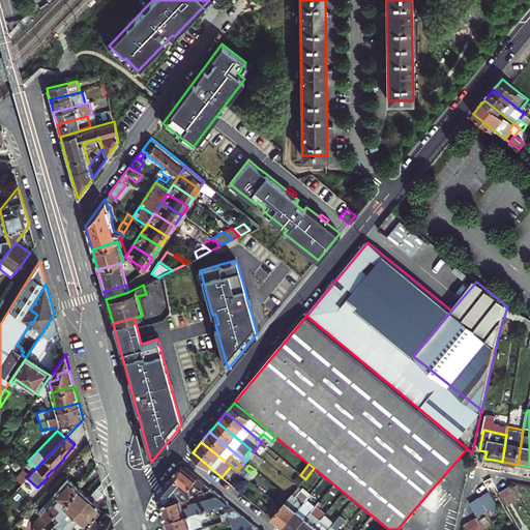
[(177,471),(174,475),(185,484),(189,480),(200,490),(208,492),(211,489),(181,467),(177,471)]
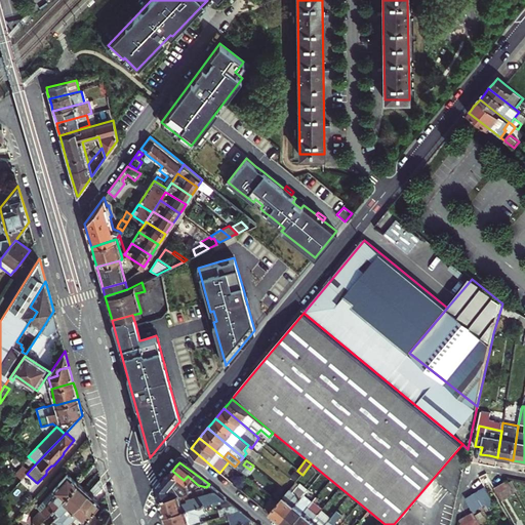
[(161,499),(206,487),(198,485),(188,476),(184,480),(172,471),(165,479),(158,488),(161,499)]
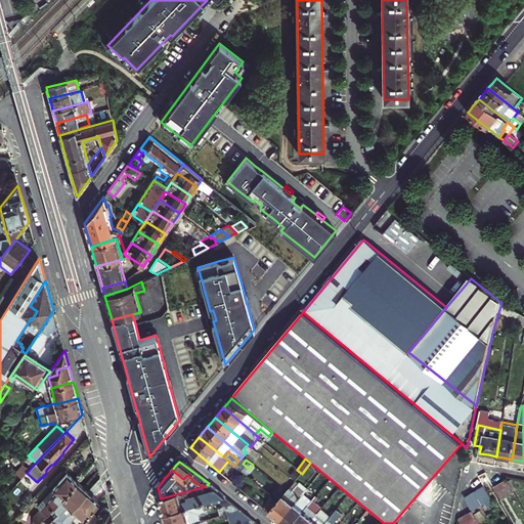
[(300,475),(295,470),(290,476),(296,481),(300,475)]
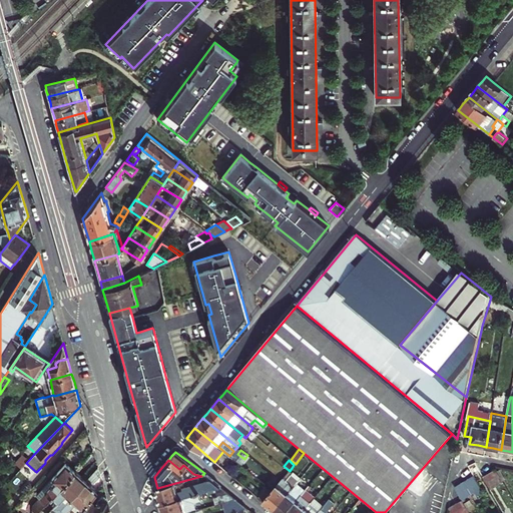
[(54,495),(76,470),(71,467),(65,461),(51,475),(52,476),(36,494),(40,497),(32,506),(32,509),(35,512),(38,512),(39,512),(54,495)]
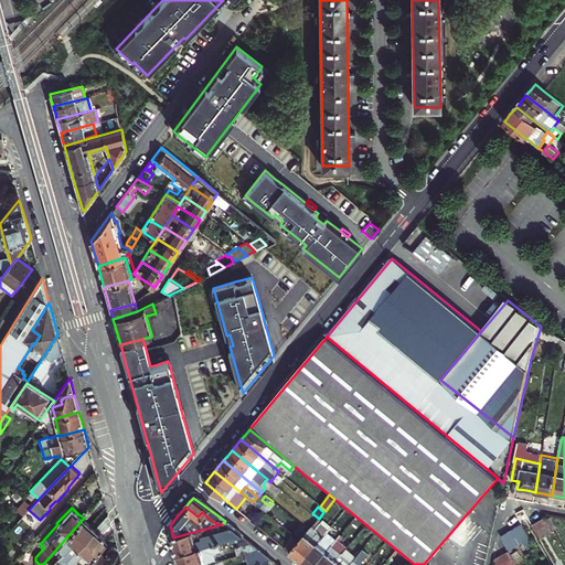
[(107,514),(95,529),(63,564),(73,564),(76,562),(80,564),(84,564),(87,562),(99,547),(107,539),(102,534),(110,524),(107,514)]
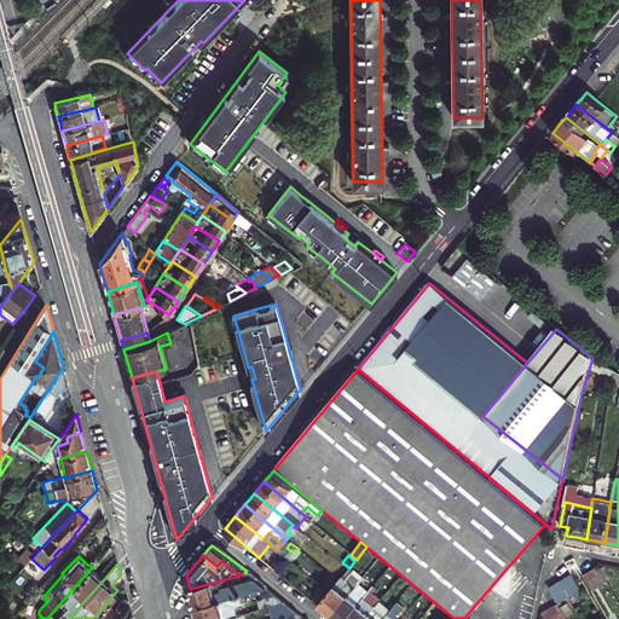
[(583,574),(593,591),(606,583),(608,582),(599,566),(583,574)]
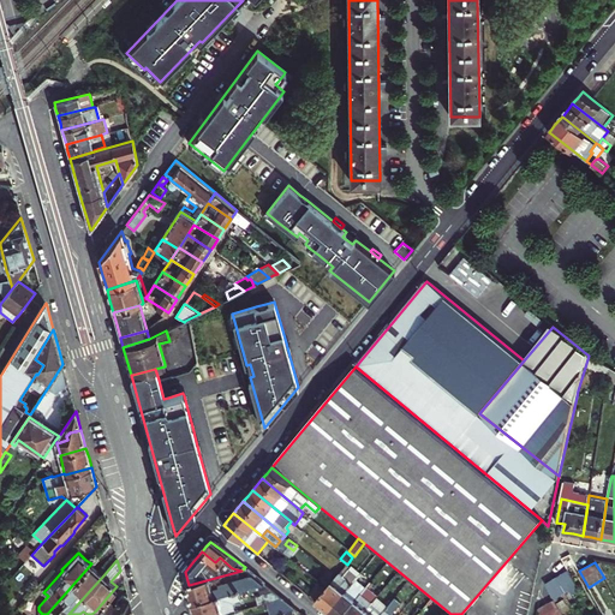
[(91,563),(65,593),(65,597),(69,601),(72,599),(64,610),(69,614),(103,575),(97,569),(91,563)]
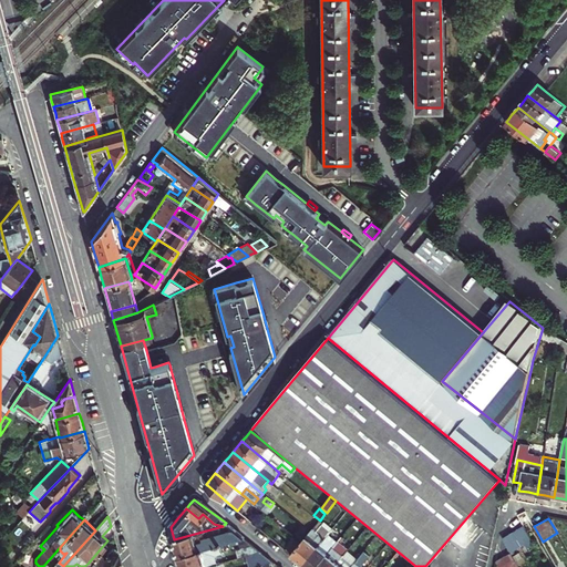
[(301,543),(291,555),(298,559),(303,565),(326,538),(317,532),(323,524),(320,521),(318,523),(310,533),(301,543)]
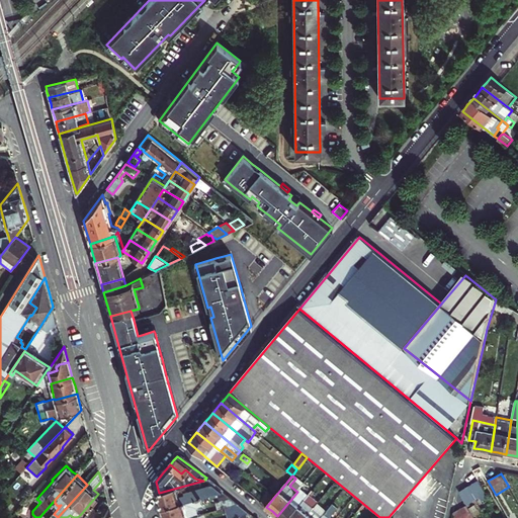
[(295,479),(289,486),(297,492),(305,483),(296,477),(295,479)]
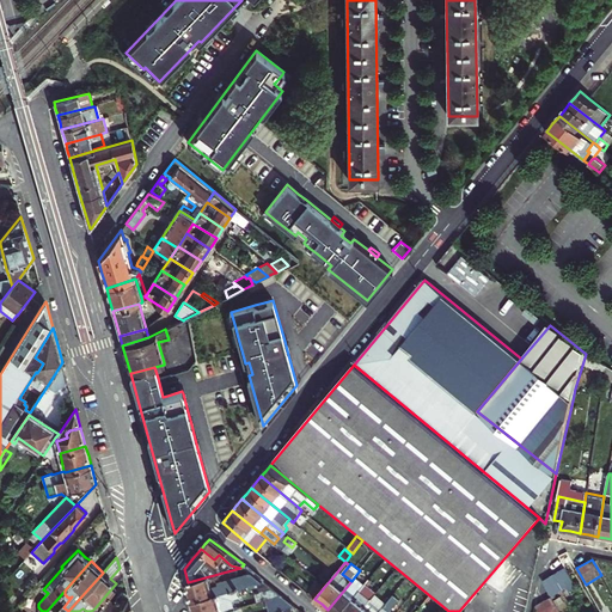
[(191,592),(194,601),(238,588),(264,581),(244,564),(240,568),(188,582),(191,592)]
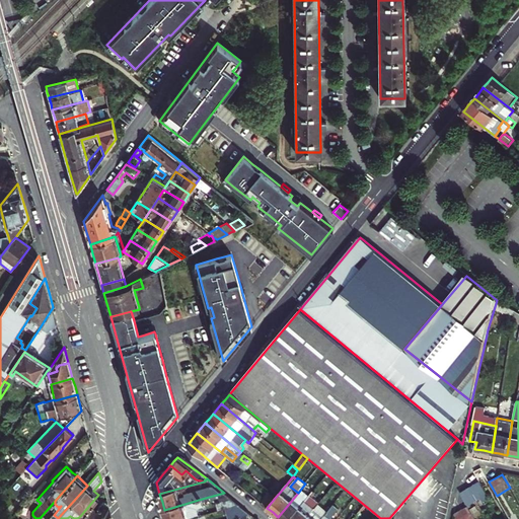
[(419,491),(428,498),(436,488),(427,480),(419,491)]
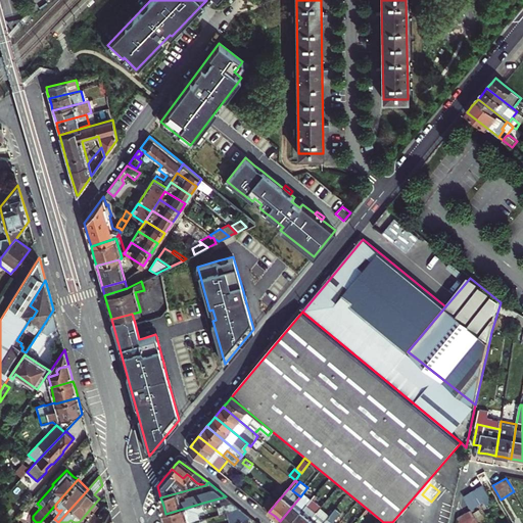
[(476,488),(484,503),(491,498),(483,485),(476,488)]
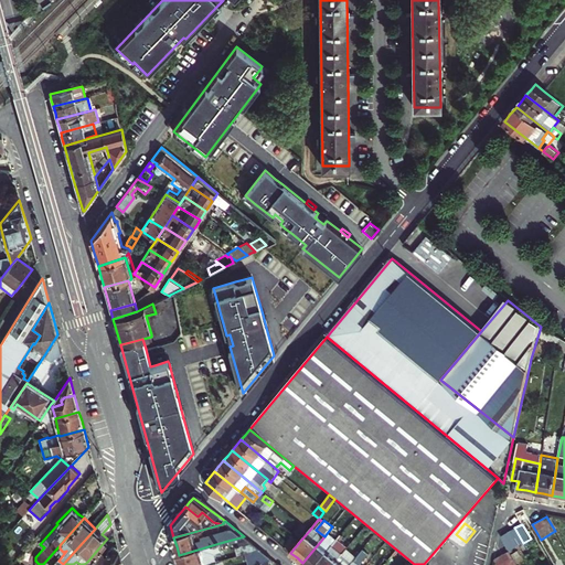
[(332,526),(324,536),(302,563),(305,564),(316,564),(339,537),(341,535),(332,526)]
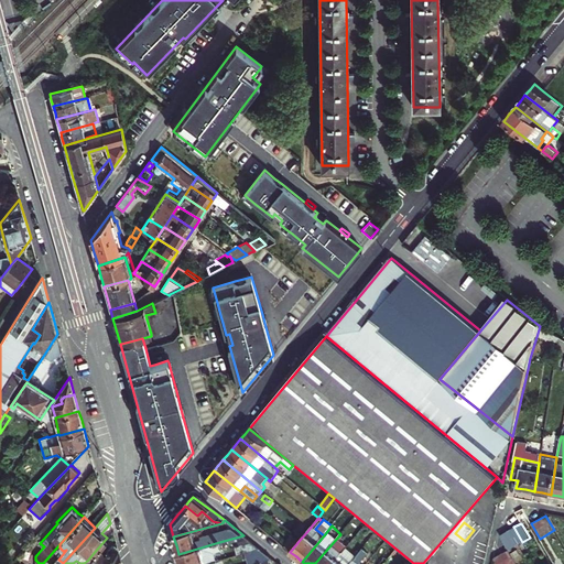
[(522,542),(513,527),(499,535),(508,550),(522,542)]
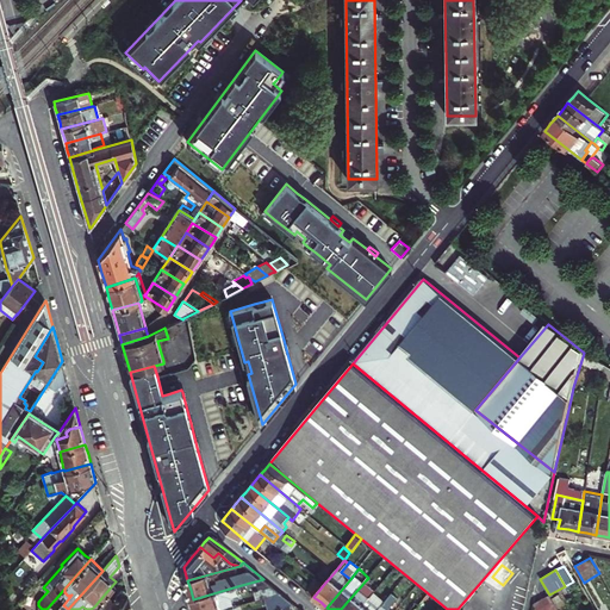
[(324,584),(317,578),(306,591),(313,597),(324,584)]
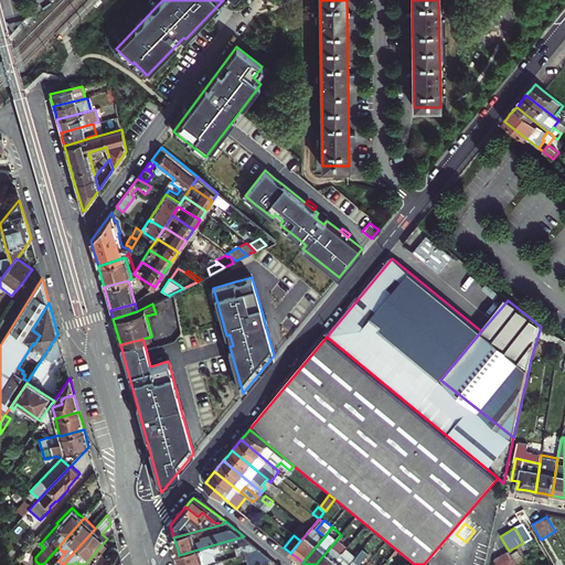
[(332,564),(345,550),(348,547),(340,542),(342,540),(339,537),(316,564),(332,564)]
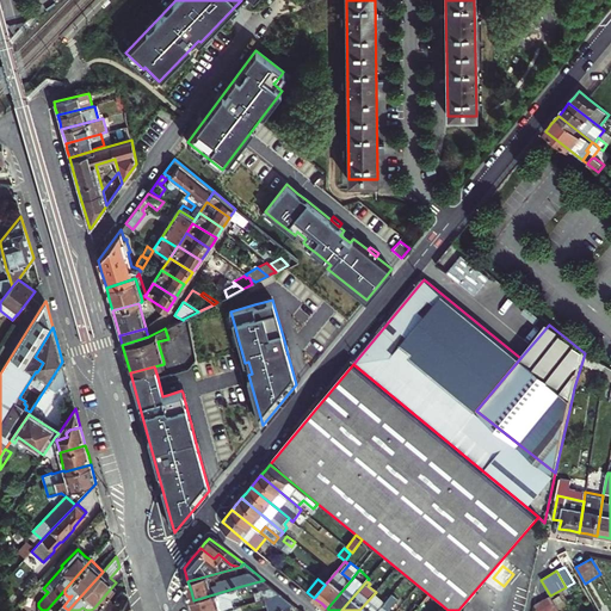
[(196,610),(223,610),(235,608),(233,599),(240,597),(238,587),(193,600),(196,609),(196,610)]
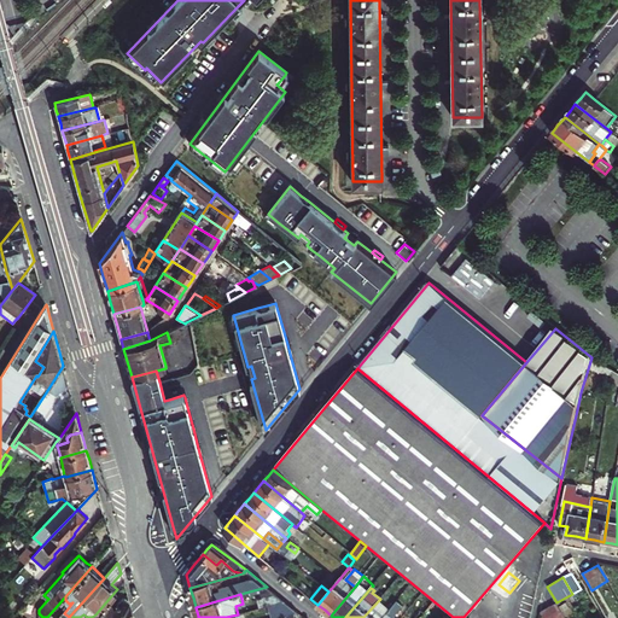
[(132,617),(133,617),(128,600),(121,601),(112,602),(109,599),(95,614),(99,617),(132,617)]
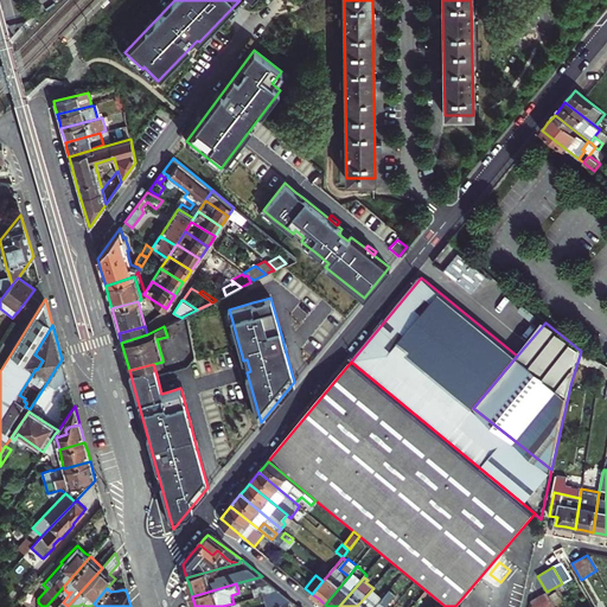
[(267,606),(272,606),(275,606),(281,605),(289,601),(292,601),(280,590),(263,595),(267,606)]
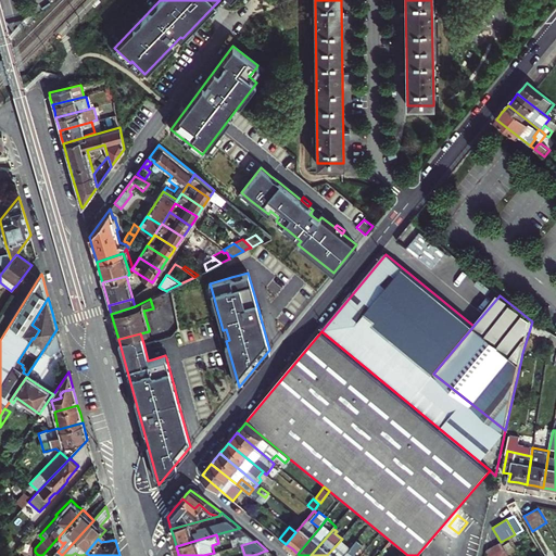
[(344,555),(350,550),(340,541),(327,555),(344,555)]
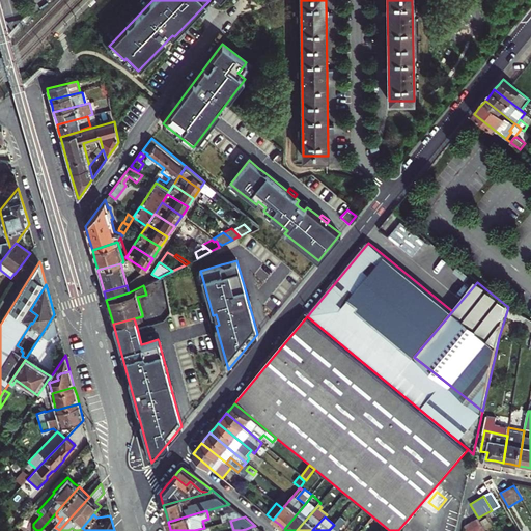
[(338,530),(345,522),(340,518),(334,525),(329,530),(338,530)]
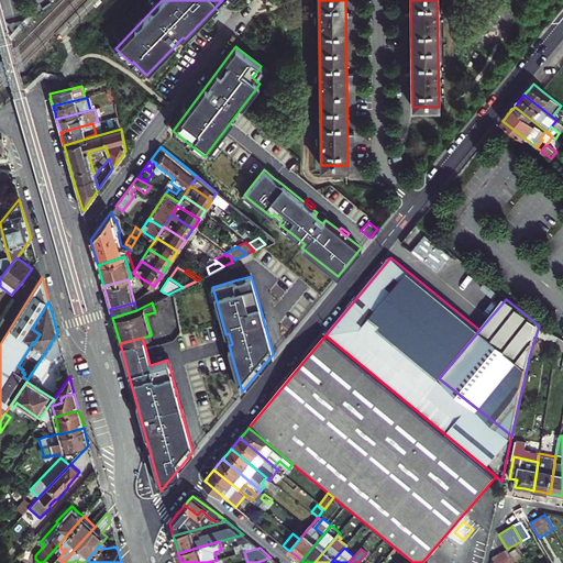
[(514,562),(507,549),(493,556),(496,562),(514,562)]
